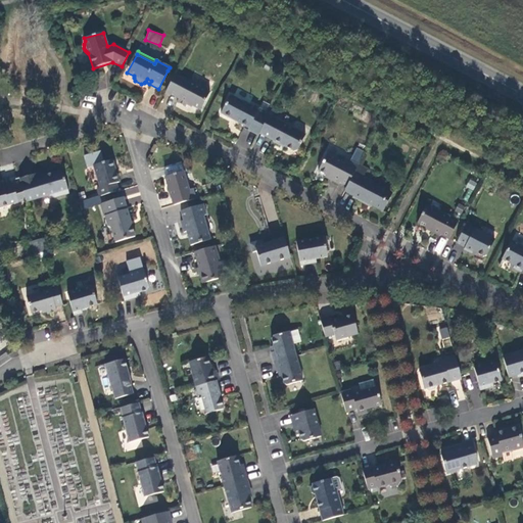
[(175,75),(165,92),(179,99),(177,102),(185,107),(187,103),(200,110),(209,92),(208,92),(207,88),(201,85),(197,86),(175,75)]
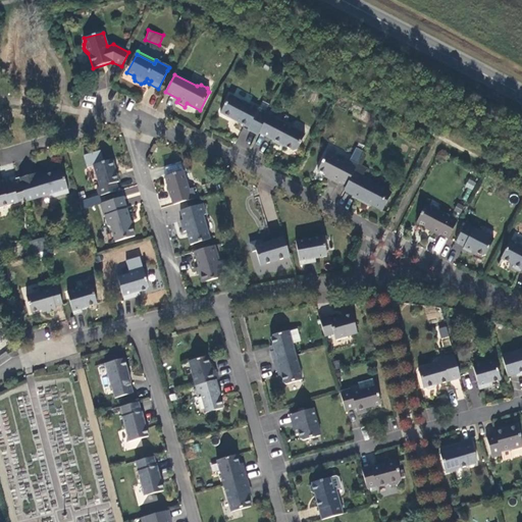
[(258,135),(259,133),(268,115),(269,113),(265,111),(258,108),(258,110),(229,95),(220,113),(248,127),(248,129),(258,135)]
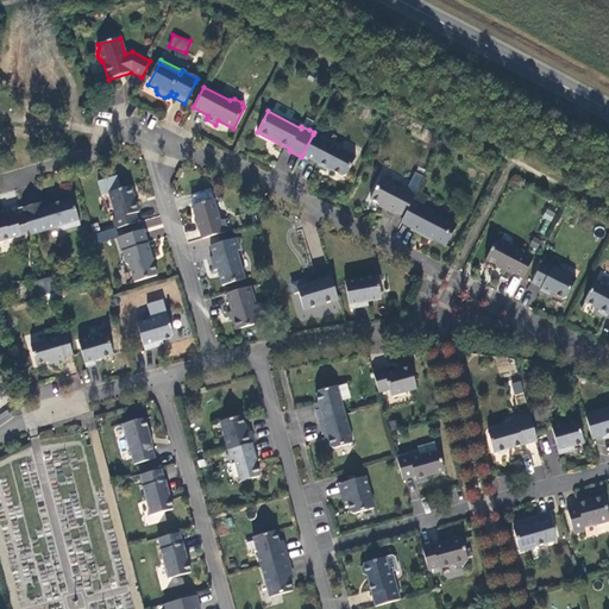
[(313,135),(302,155),(318,163),(316,165),(326,170),(327,169),(343,176),(346,175),(356,157),(313,135)]
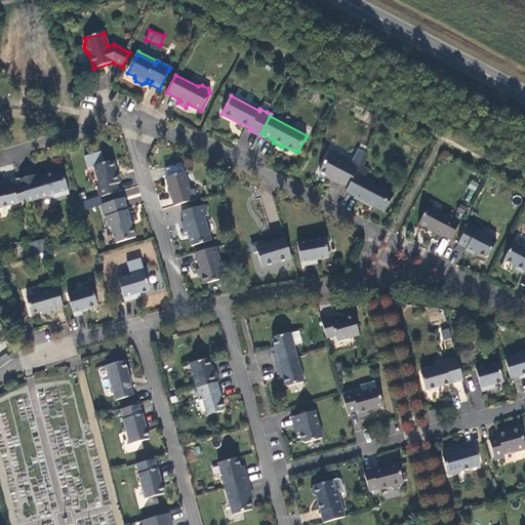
[(340,184),(348,188),(355,174),(359,165),(352,162),(350,165),(328,154),(319,172),(332,179),(331,182),(339,186),(340,184)]
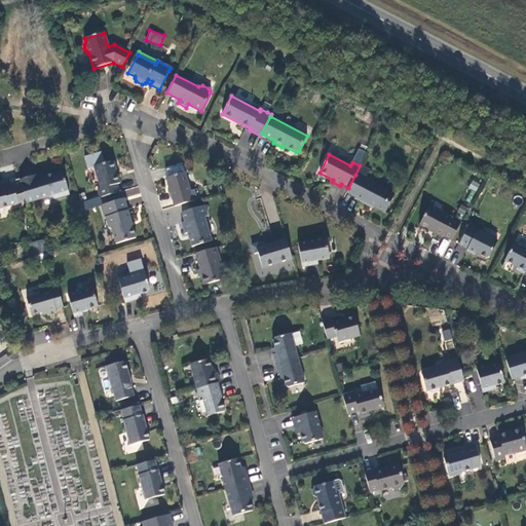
[(101,197),(118,192),(116,184),(119,183),(113,160),(94,165),(101,188),(98,189),(101,197)]
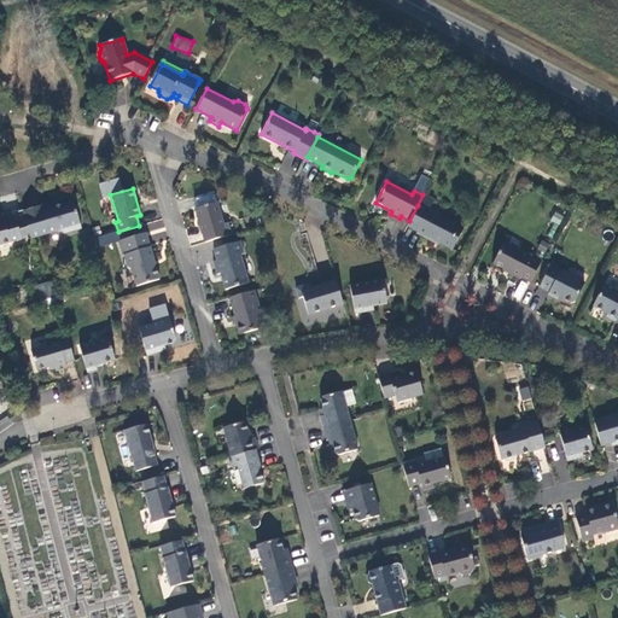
[(40,205),(23,211),(30,239),(58,231),(64,234),(81,228),(73,200),(42,210),(40,205)]
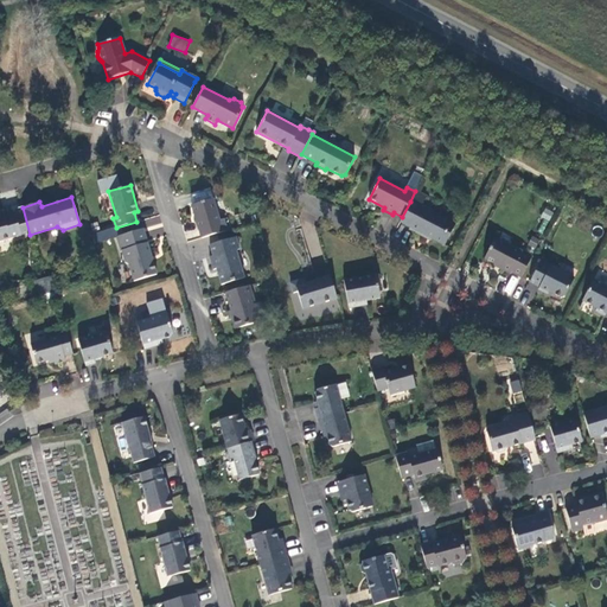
[(191,205),(200,238),(227,230),(224,219),(219,221),(212,199),(191,205)]
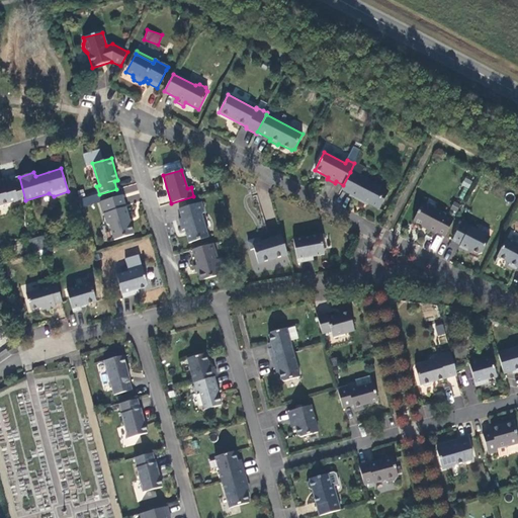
[(343,185),(340,190),(349,194),(348,196),(363,203),(364,202),(379,209),(386,195),(384,190),(369,181),(369,180),(359,175),(359,176),(350,172),(343,185)]
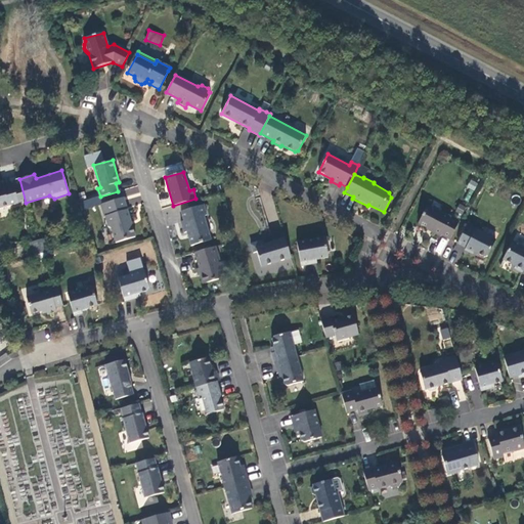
[(467,187),(474,190),(478,182),(470,179),(467,187)]
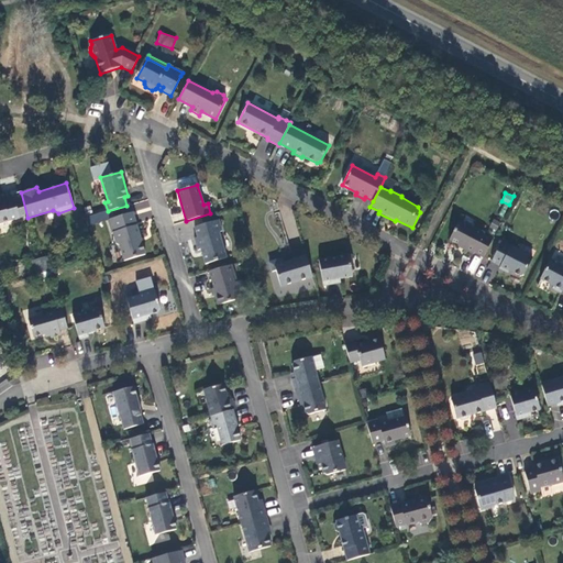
[(0,223),(20,219),(13,197),(3,200),(2,197),(0,197),(0,223)]
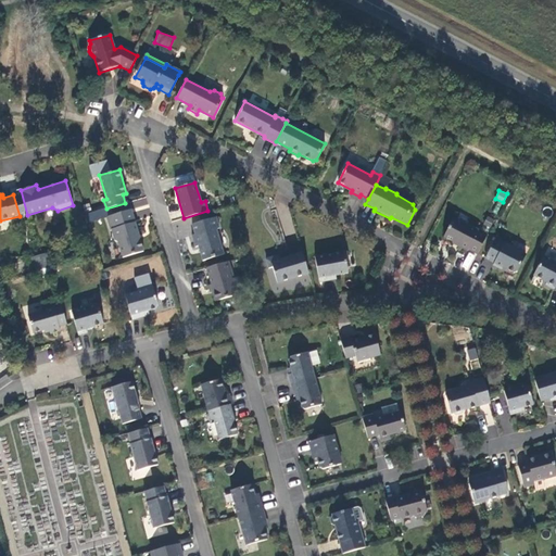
[(137,217),(150,214),(146,197),(133,200),(137,217)]
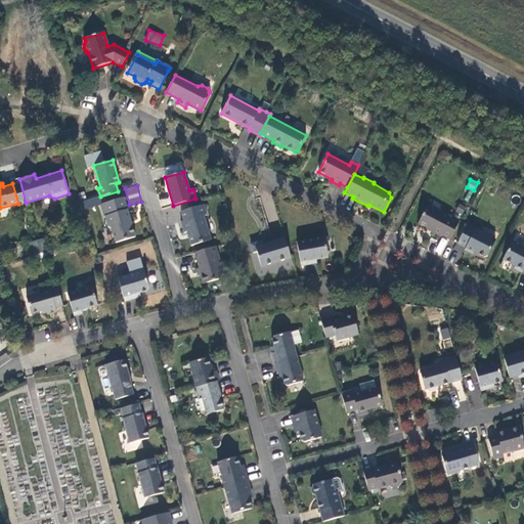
[(135,236),(123,198),(100,205),(104,217),(105,217),(107,226),(111,228),(116,243),(135,236)]
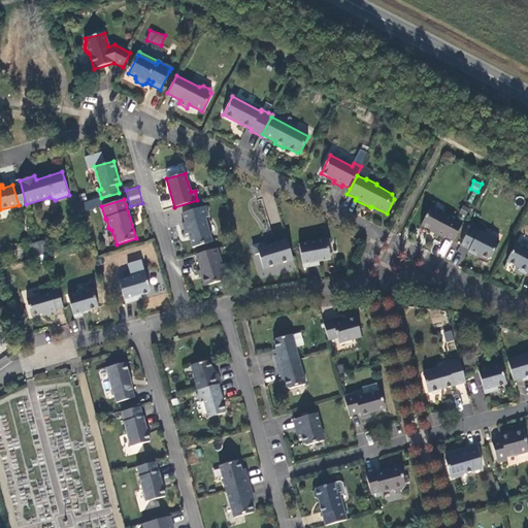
[(189,234),(192,248),(212,241),(205,218),(208,217),(205,206),(183,212),(185,223),(182,223),(185,235),(189,234)]
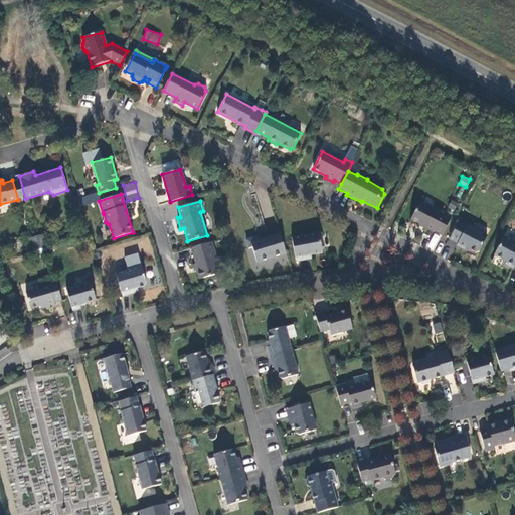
[(434,231),(442,235),(451,218),(434,209),(434,210),(419,202),(410,219),(424,226),(423,228),(433,232),(434,231)]
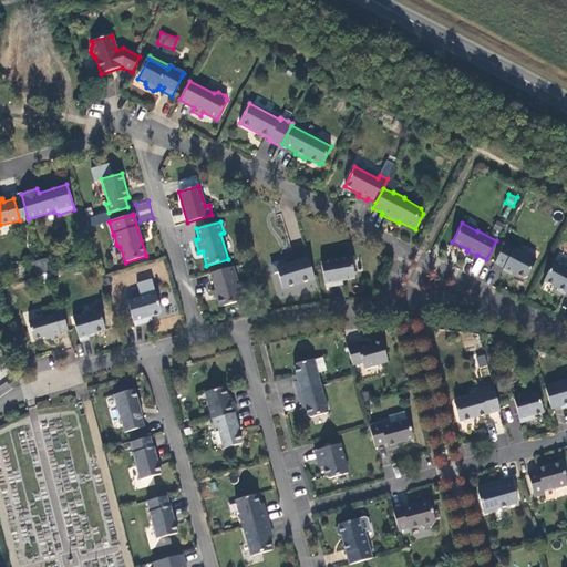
[(524,278),(527,277),(536,260),(505,244),(494,264),(504,268),(503,270),(511,275),(512,272),(524,278)]
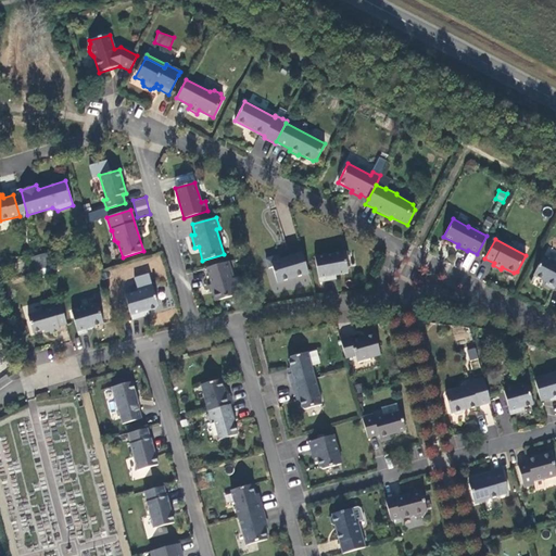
[(344,252),(314,257),(319,282),(329,281),(329,277),(335,276),(348,274),(346,263),(349,260),(348,254),(344,252)]
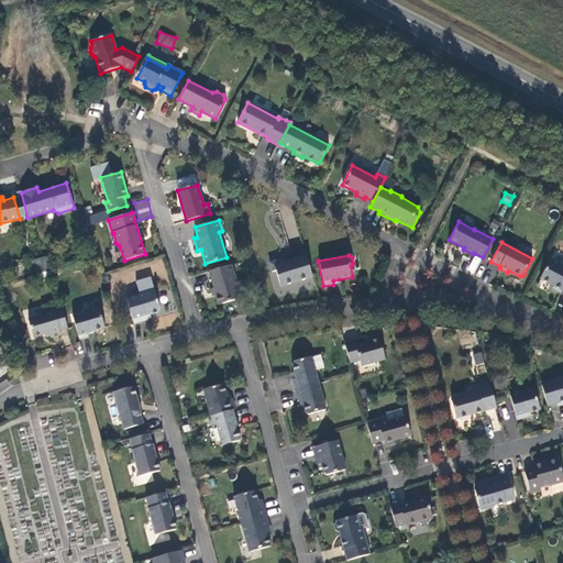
[(280,287),(312,277),(306,256),(284,263),(283,258),(269,263),(272,272),(276,271),(280,287)]
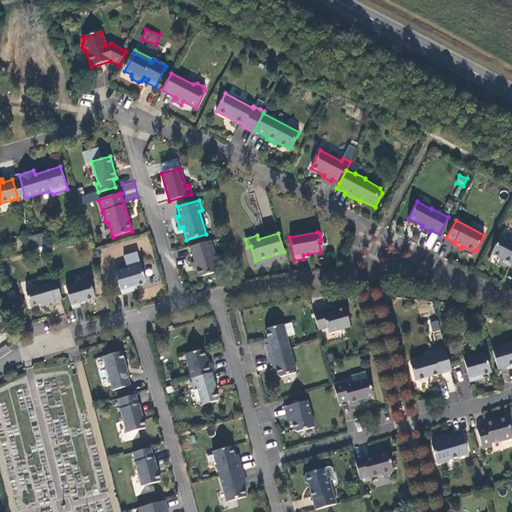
[(33,249),(40,247),(36,235),(29,237),(33,249)]
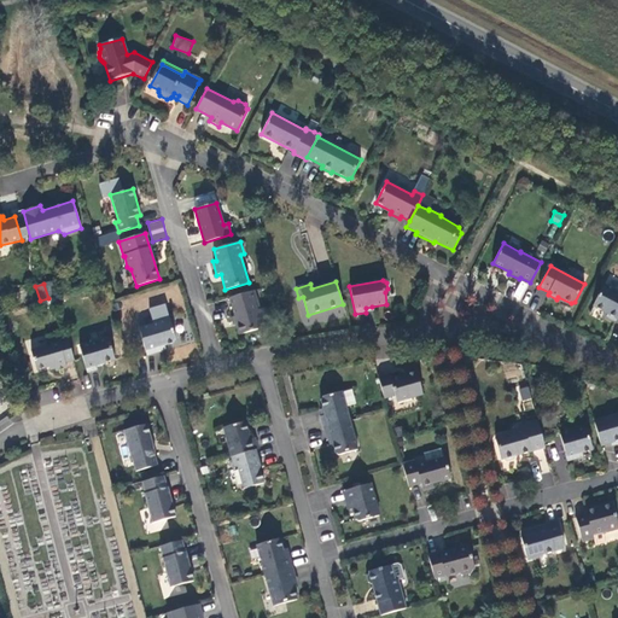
[(617,319),(617,292),(604,285),(593,307),(607,314),(606,318),(616,321),(617,319)]
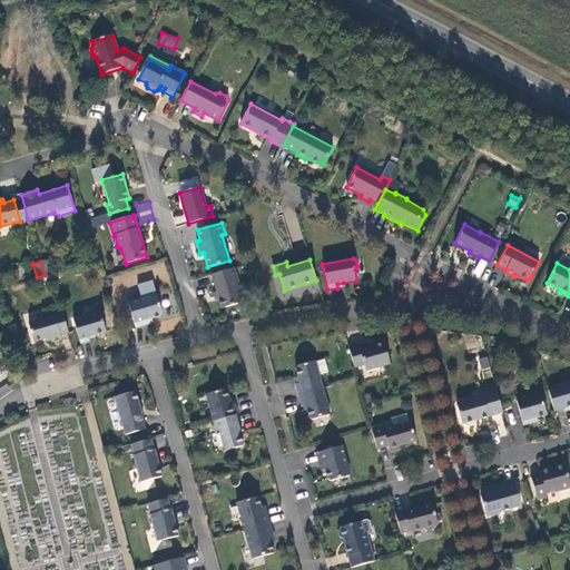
[(234,268),(212,275),(216,292),(215,293),(219,310),(238,303),(241,300),(238,288),(239,286),(234,268)]
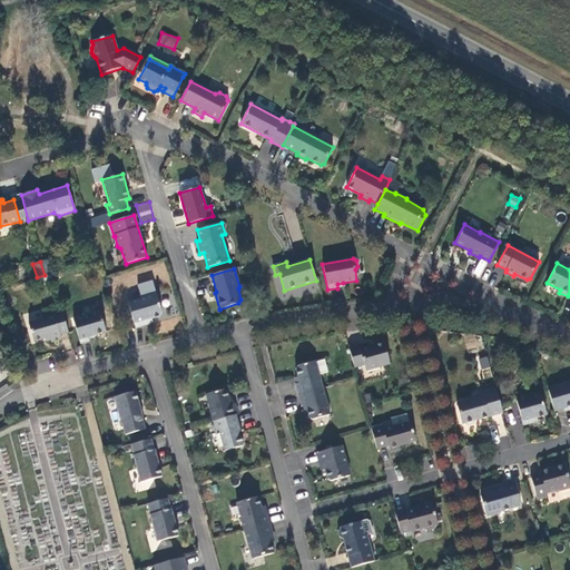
[(247,284),(239,286),(238,288),(241,300),(252,296),(247,284)]
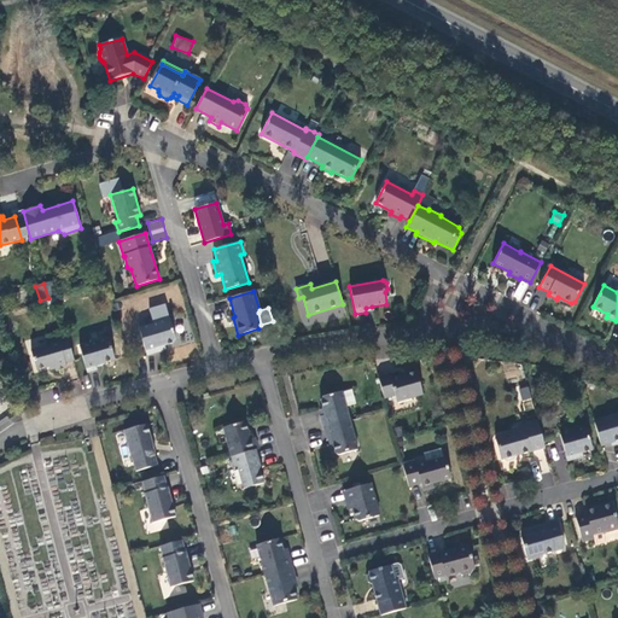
[(139,328),(147,355),(159,353),(158,348),(174,343),(176,340),(170,319),(139,328)]
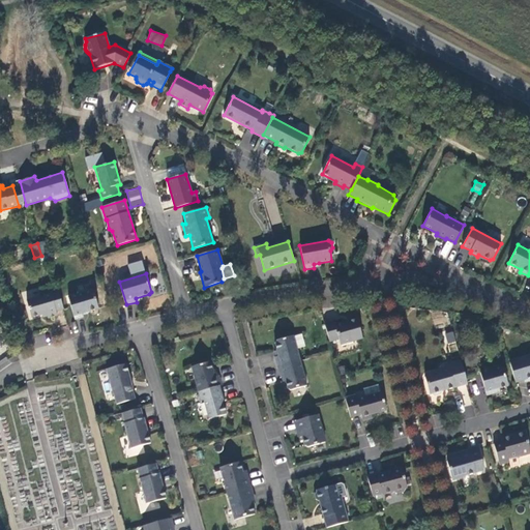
[(68,297),(75,320),(83,317),(82,314),(98,308),(93,290),(68,297)]
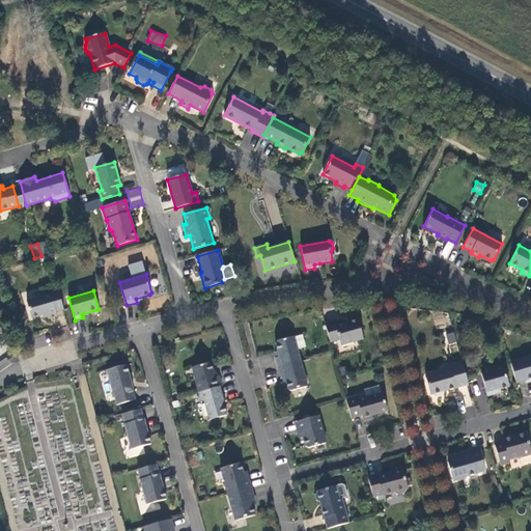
[(56,312),(63,310),(58,291),(26,301),(31,318),(43,315),(43,317),(48,315),(49,318),(57,316),(56,312)]
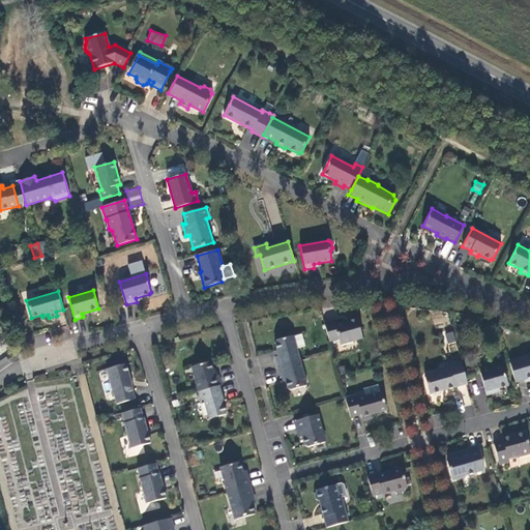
[(447,323),(445,313),(432,315),(434,325),(447,323)]
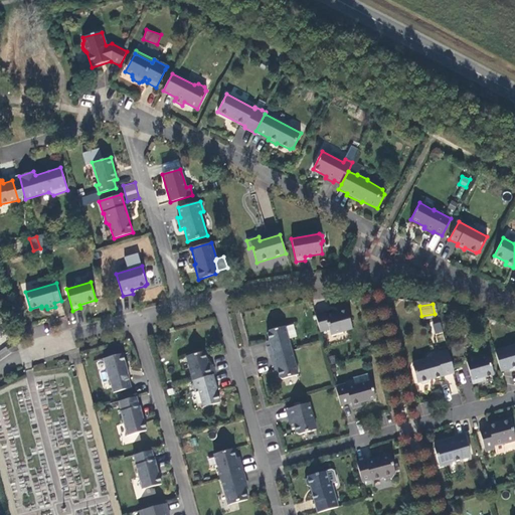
[(324,312),(315,314),(320,332),(329,330),(330,335),(352,329),(347,310),(325,316),(324,312)]
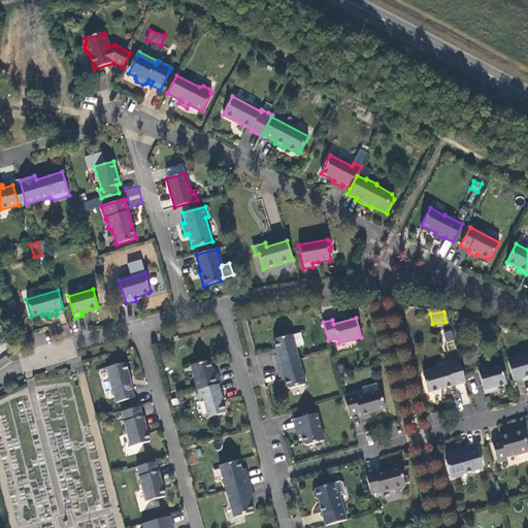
[(454,341),(451,331),(443,333),(447,343),(454,341)]
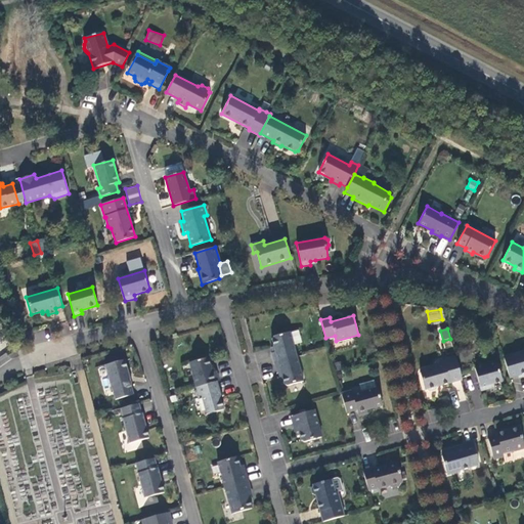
[(271,340),(273,346),(275,352),(271,353),(274,362),(297,357),(290,332),(273,337),(271,340)]
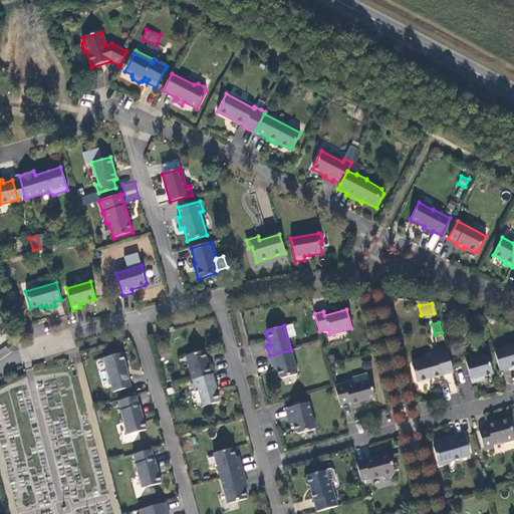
[(513,345),(494,351),(499,370),(508,368),(509,370),(513,368),(513,345)]
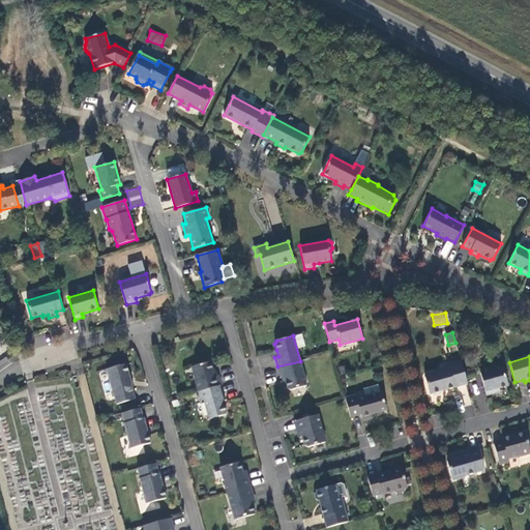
[(442,391),(467,384),(461,360),(444,364),(445,369),(425,374),(424,377),(429,394),(430,394),(433,395),(441,393),(442,391)]
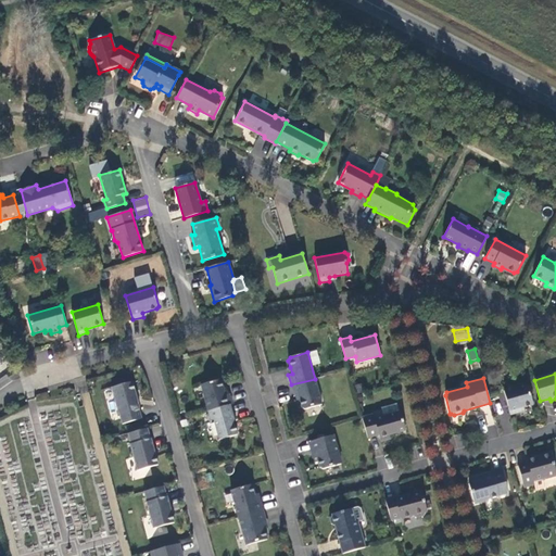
[(298,394),(300,401),(302,407),(304,409),(321,405),(315,379),(291,384),(294,395),(298,394)]
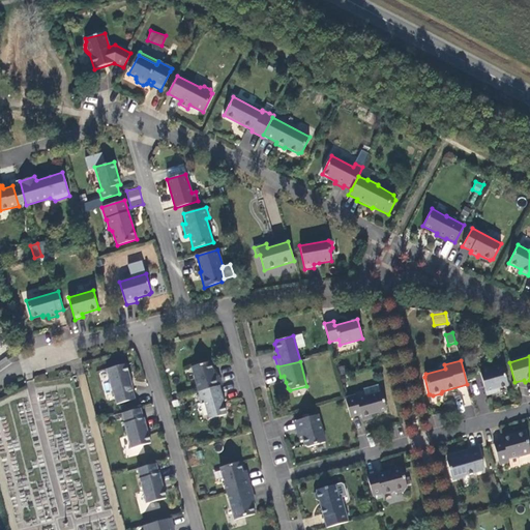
[(219,386),(221,385),(218,376),(214,377),(210,362),(192,366),(199,391),(219,386)]
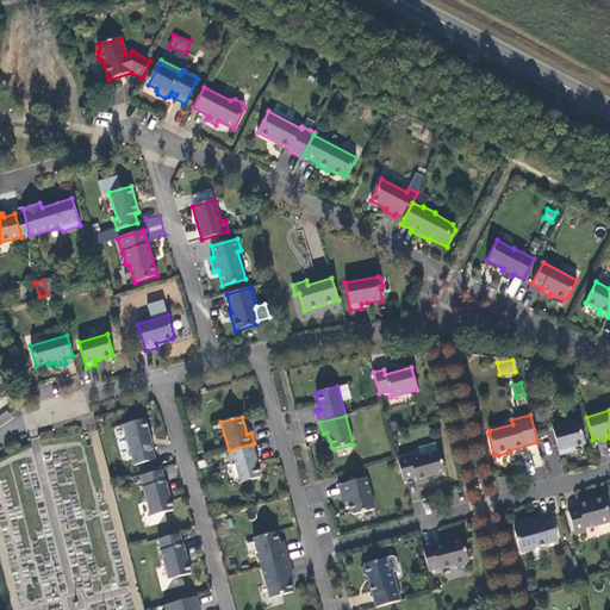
[(147,422),(113,430),(124,472),(156,464),(147,422)]
